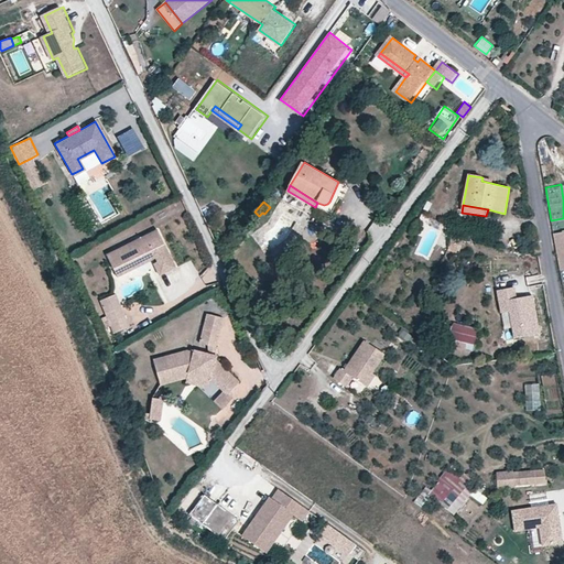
[(563,228),(552,230),(560,270),(563,268),(563,228)]
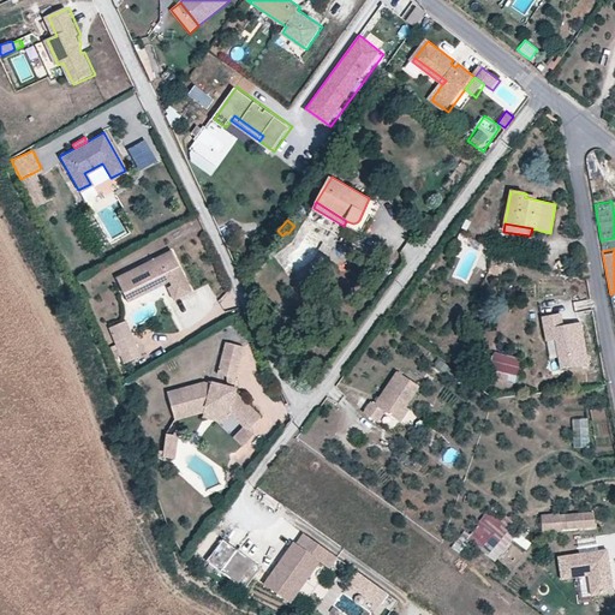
[(120,278),(126,291),(157,276),(161,285),(166,284),(167,287),(163,290),(169,300),(190,291),(173,252),(120,278)]
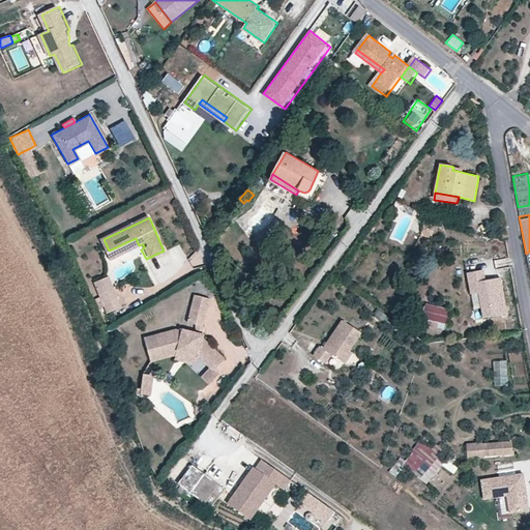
[(136,238),(109,251),(112,258),(139,245),(136,238)]
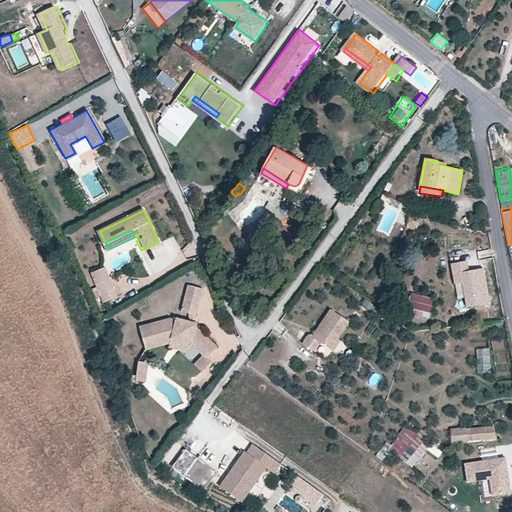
[(466,267),(470,266),(469,260),(453,263),(457,283),(463,282),(468,306),(493,302),(486,267),(471,270),(467,271),(466,267)]
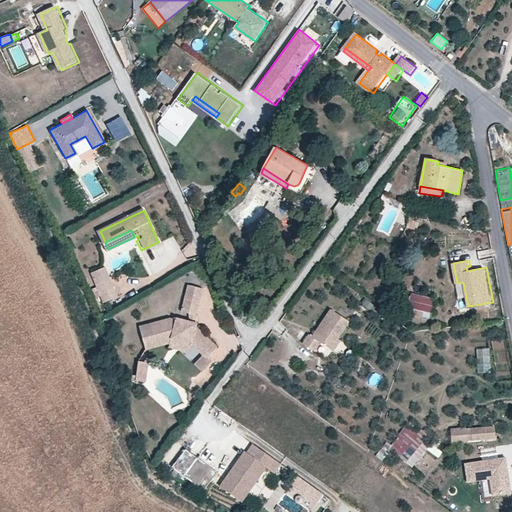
[(111,276),(107,265),(92,270),(96,282),(111,276)]
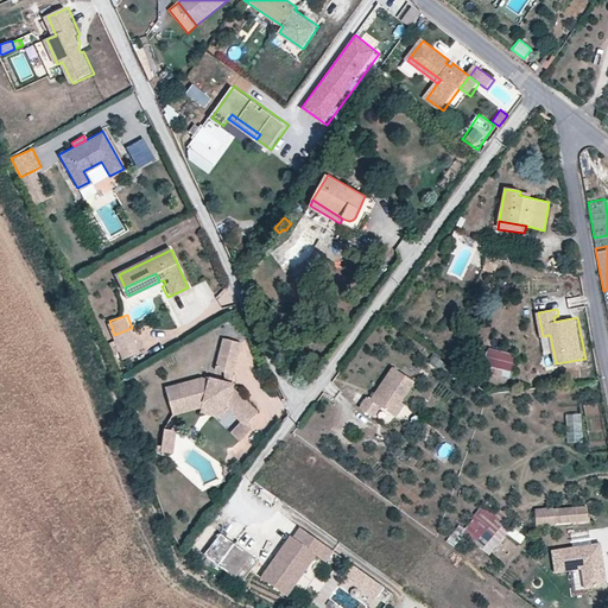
[(140,350),(132,328),(114,335),(118,343),(112,344),(114,350),(120,349),(122,358),(140,350)]
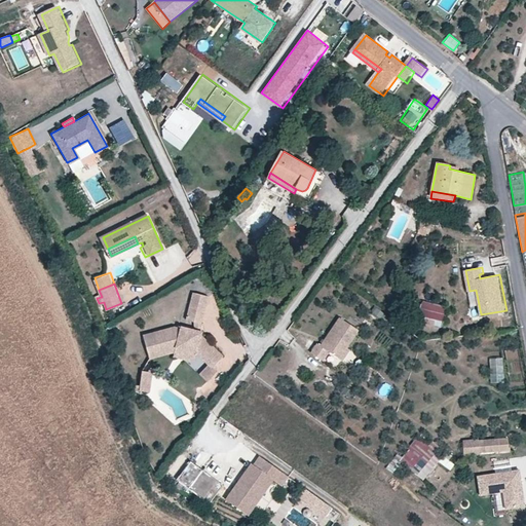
[(209,296),(194,292),(191,303),(207,306),(209,296)]
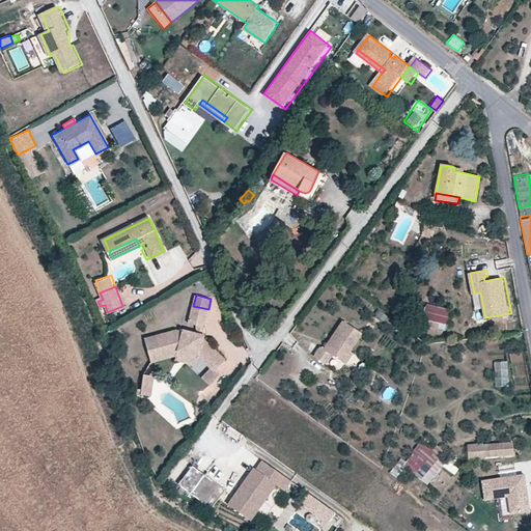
[(208,309),(193,306),(189,323),(197,325),(203,327),(208,309)]
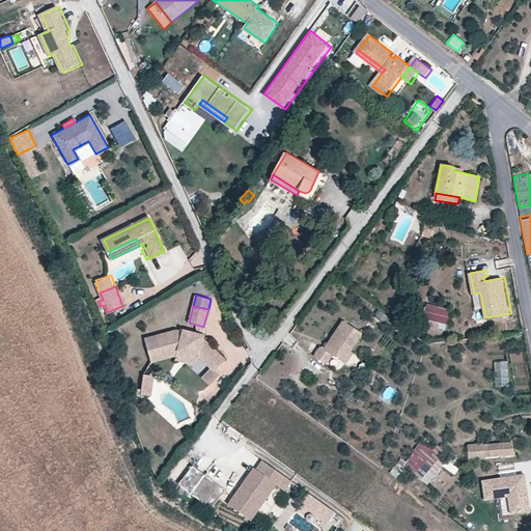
[(435,310),(426,309),(423,318),(429,320),(428,326),(431,327),(435,310)]
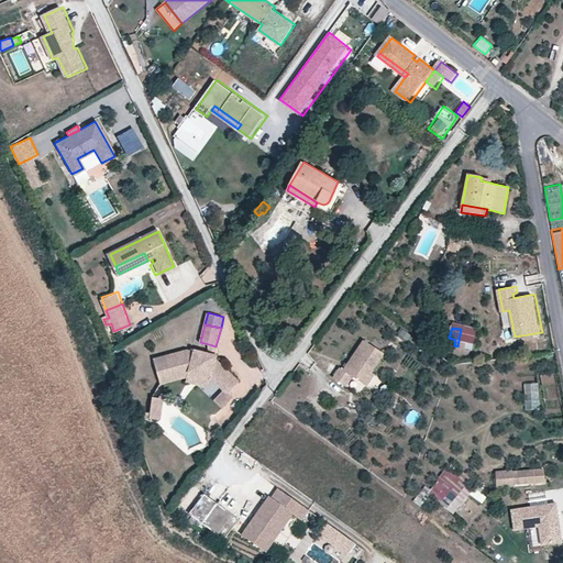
[(461,329),(457,346),(465,348),(465,345),(475,348),(477,332),(461,329)]
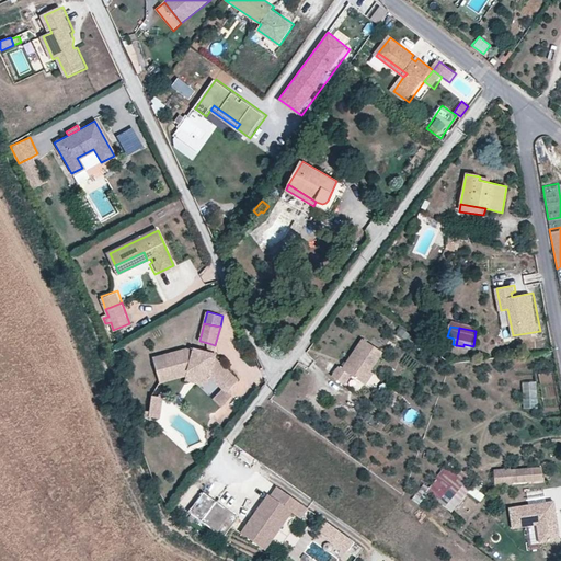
[(363,381),(371,370),(385,352),(365,338),(344,367),(341,365),(334,375),(346,384),(353,374),(363,381)]
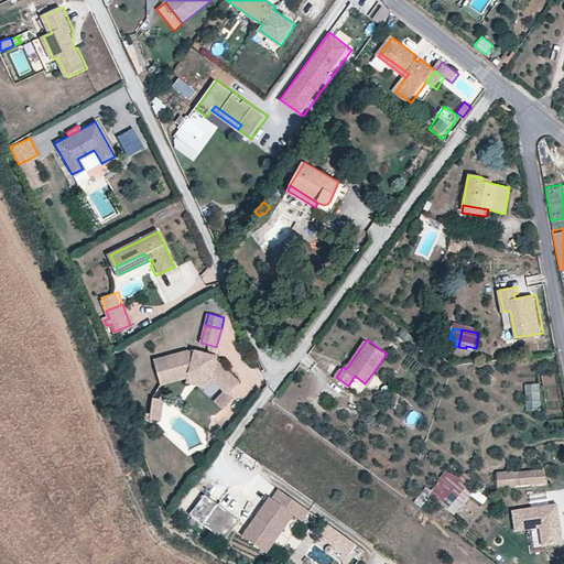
[(216,355),(208,355),(193,353),(192,355),(183,353),(149,362),(155,384),(184,377),(210,380),(224,392),(215,402),(224,410),(234,399),(228,394),(239,382),(215,359),(216,355)]
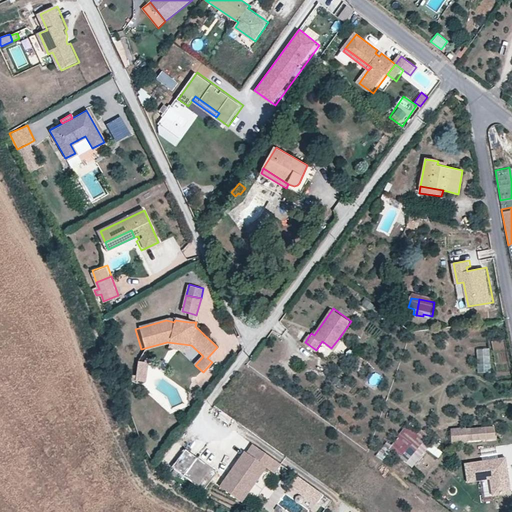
[(342,340),(339,338),(331,348),(335,350),(342,340)]
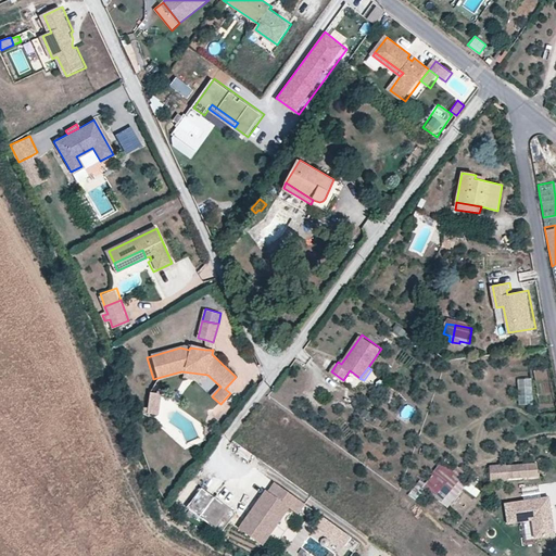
[(207,375),(181,371),(153,379),(154,383),(180,376),(180,380),(204,382),(207,375)]
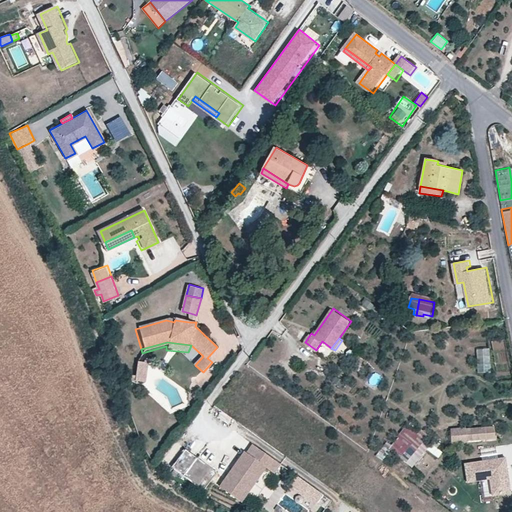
[(490,371),(488,347),(476,347),(477,371),(490,371)]
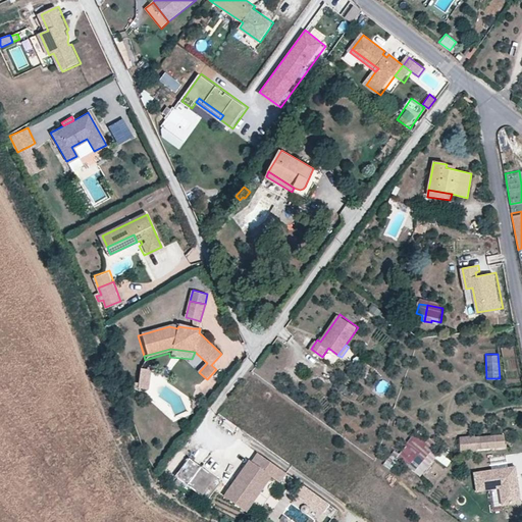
[(146,396),(148,375),(138,374),(136,389),(132,388),(132,394),(146,396)]
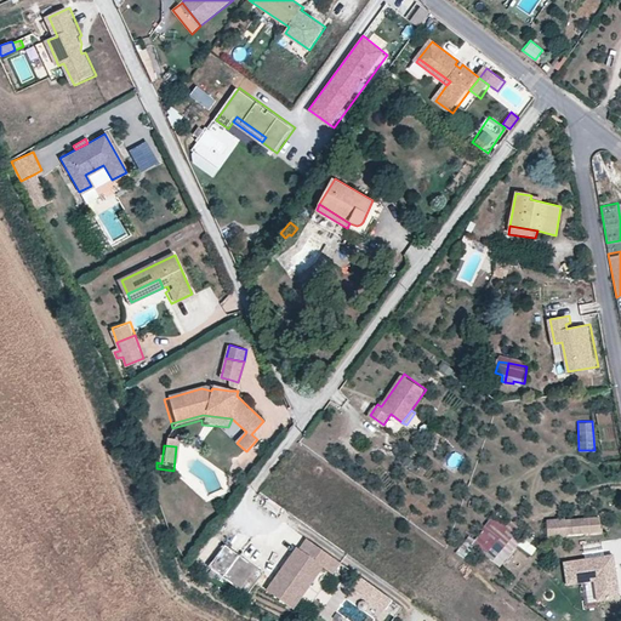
[(456,468),(461,455),(453,451),(446,463),(456,468)]
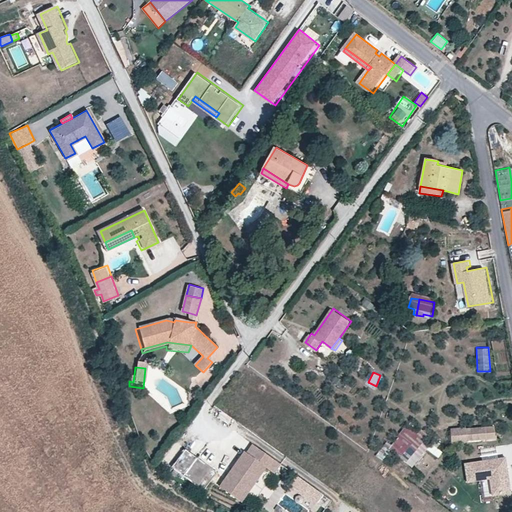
[(495,426),(467,429),(468,442),(497,438),(495,426)]
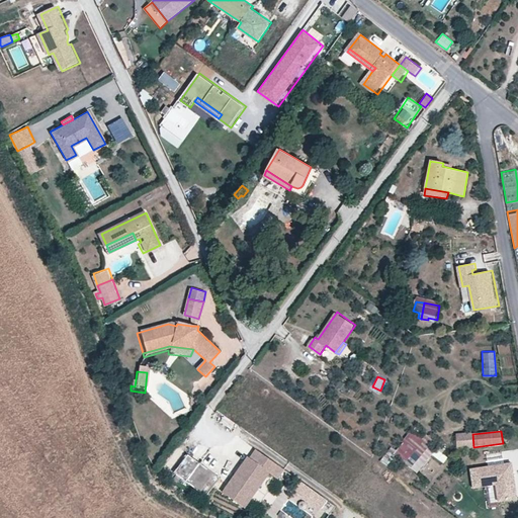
[(429,446),(418,459),(424,464),(435,451),(429,446)]
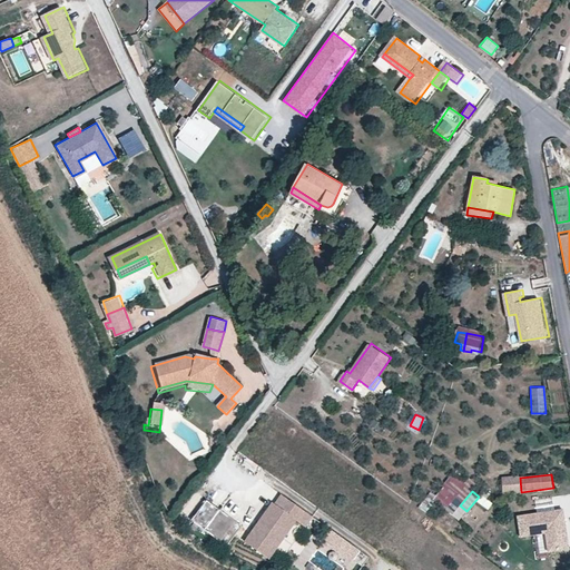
[(426,511),(433,495),(426,492),(419,509),(426,511)]
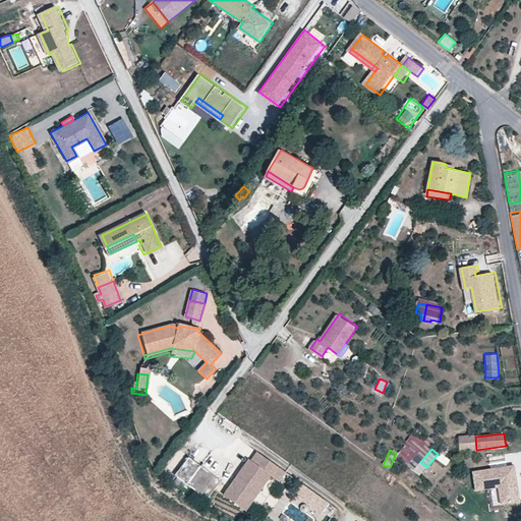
[(250,459),(224,494),(247,510),(273,475),(280,480),(287,471),(259,452),(252,461),(250,459)]
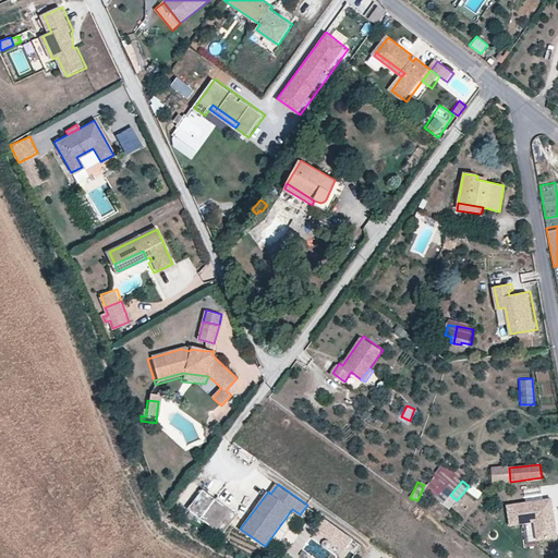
[(237,516),(202,489),(187,509),(222,535),(237,516)]
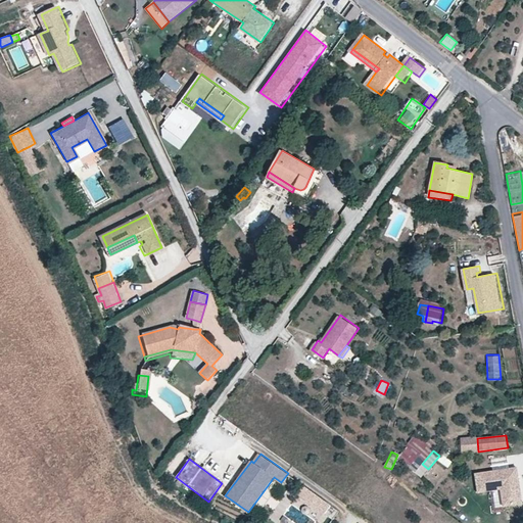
[(497,469),(479,470),(481,486),(491,485),(491,479),(498,479),(501,506),(520,504),(516,470),(498,471),(497,469)]
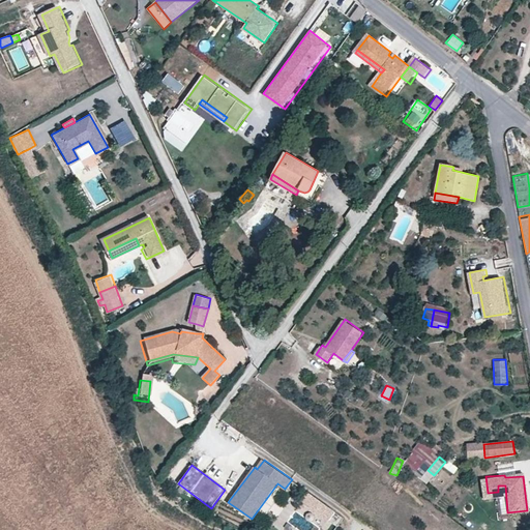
[(336,512),(308,493),(302,502),(330,521),(336,512)]
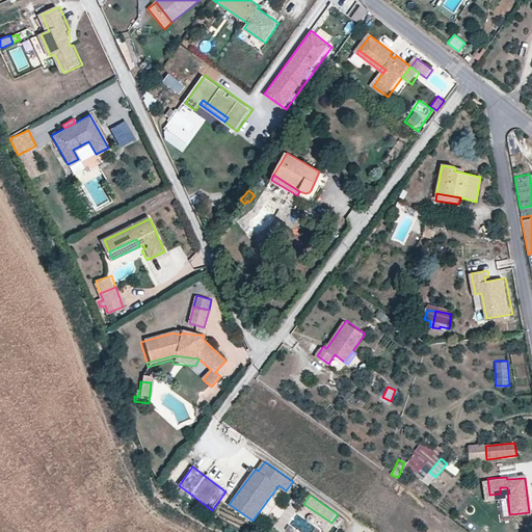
[(346,521),(338,514),(331,523),(340,529),(346,521)]
